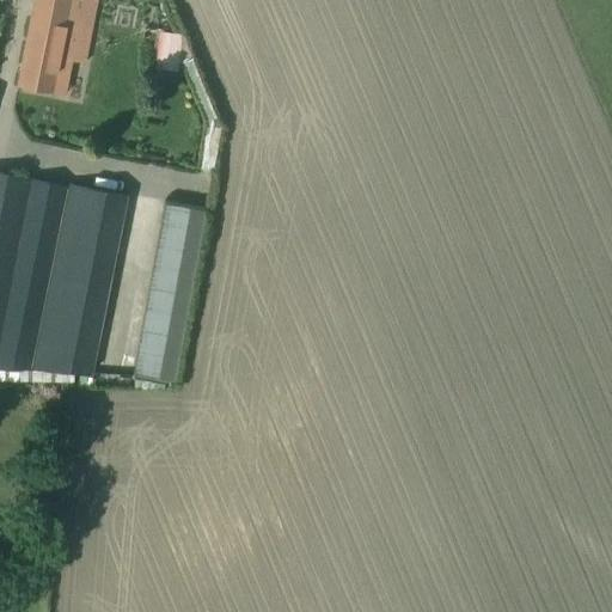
[(35,0),(18,85),(66,95),(72,61),(84,63),(96,0),(35,0)]
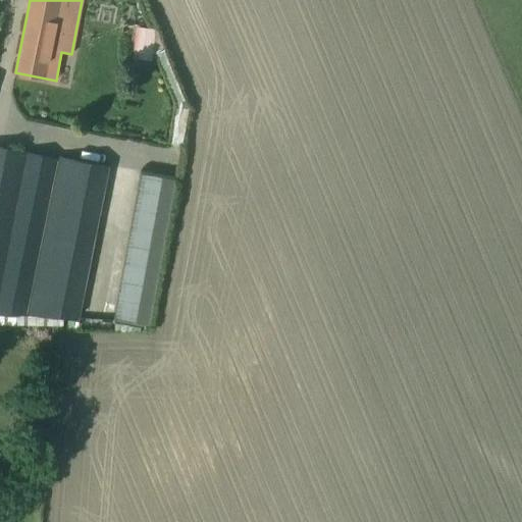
[(135,25),(134,59),(154,60),(155,25),(135,25)]
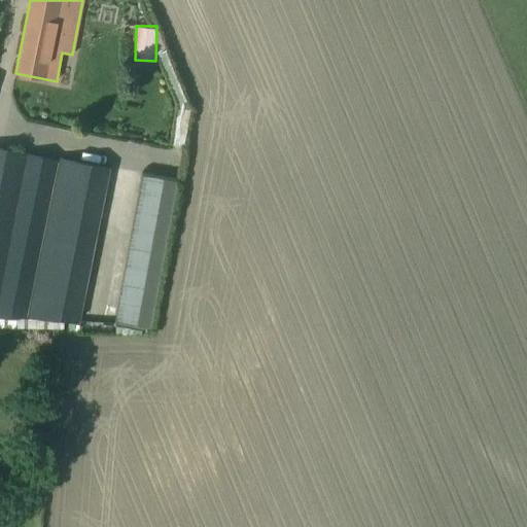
[(0,318),(79,320),(110,167),(0,144),(0,318)]
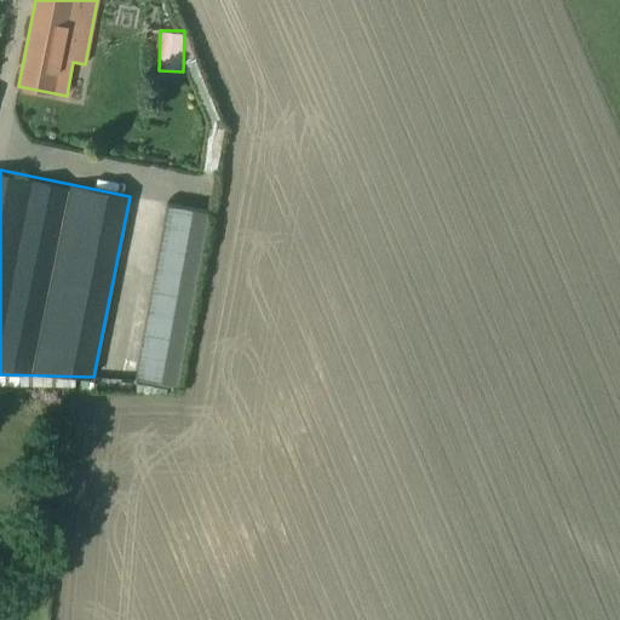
[(208,213),(167,205),(136,378),(177,385),(208,213)]
